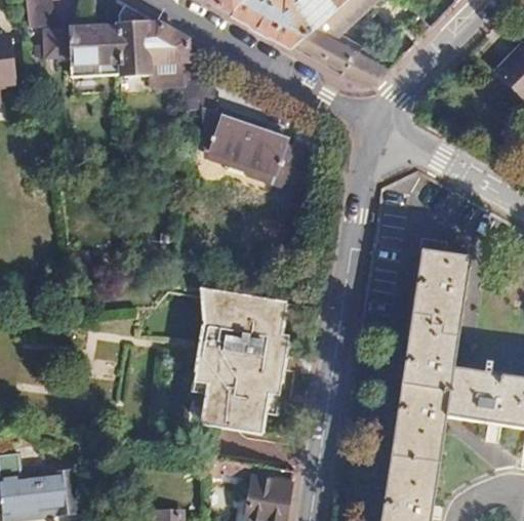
[(27,0),(30,23),(54,19),(52,0),(27,0)]
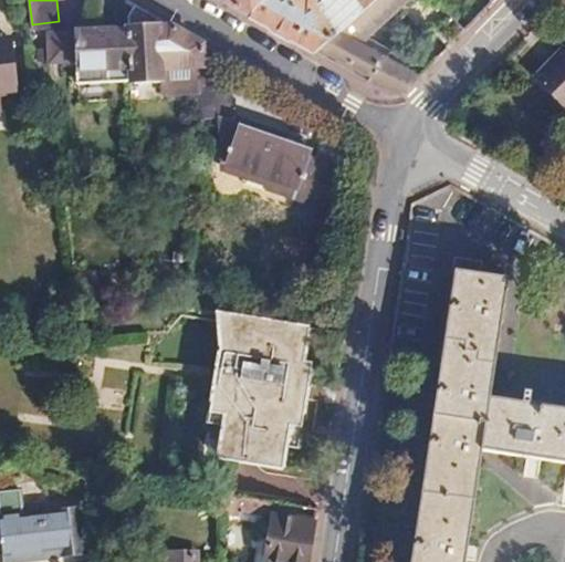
[(231,0),(318,50),(374,0),(327,0),(322,4),(317,0),(231,0)]
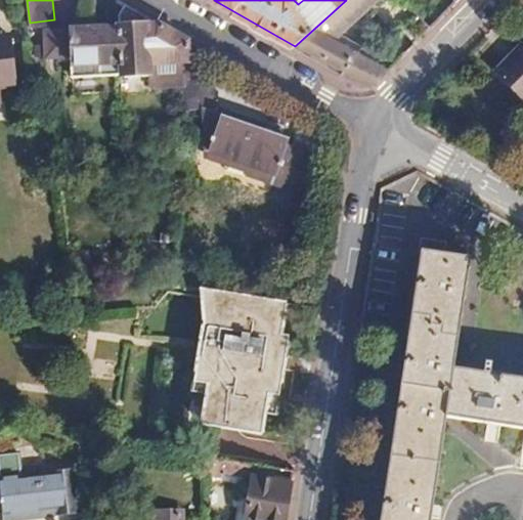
[(346,0),(295,46),(360,83),(376,80),(387,69),(366,57),(357,52),(361,43),(339,31),(373,0),(346,0)]
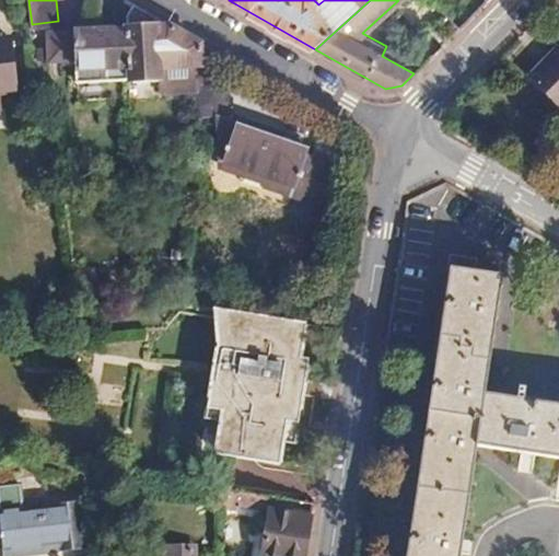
[(148,25),(48,29),(49,58),(77,58),(77,80),(131,79),(131,81),(163,80),(162,65),(195,64),(201,64),(201,43),(147,12),(148,25)]
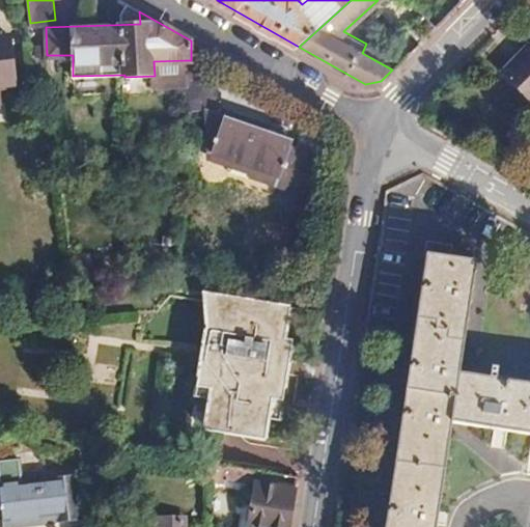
[(10,33),(0,34),(0,83),(17,82),(10,33)]
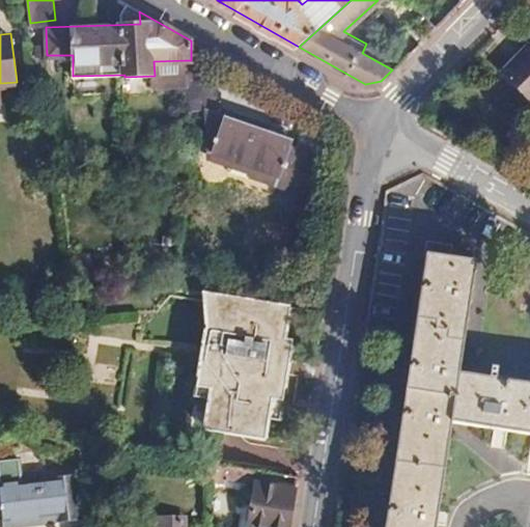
[(410,52),(390,40),(371,58),(392,70),(410,52)]
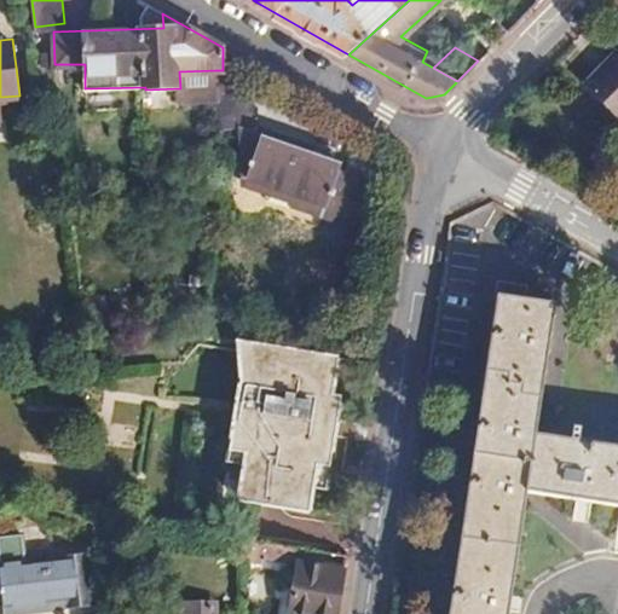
[(617,52),(589,82),(617,110),(617,52)]
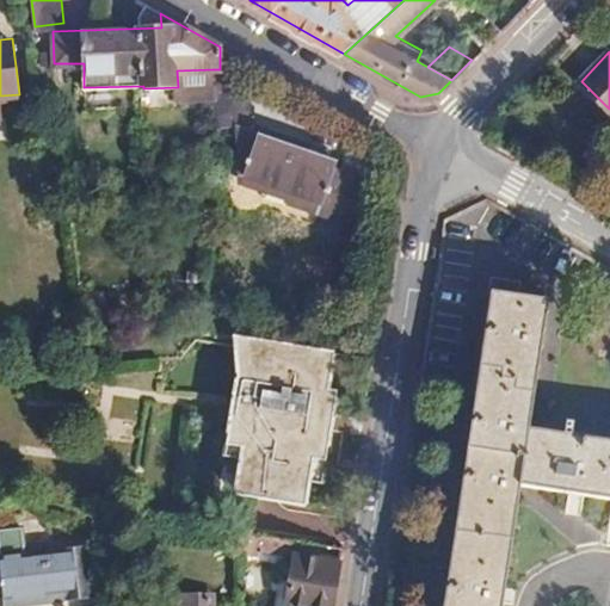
[(236,124),(240,172),(294,191),(290,202),(355,226),(370,181),(333,168),(336,160),(236,124)]
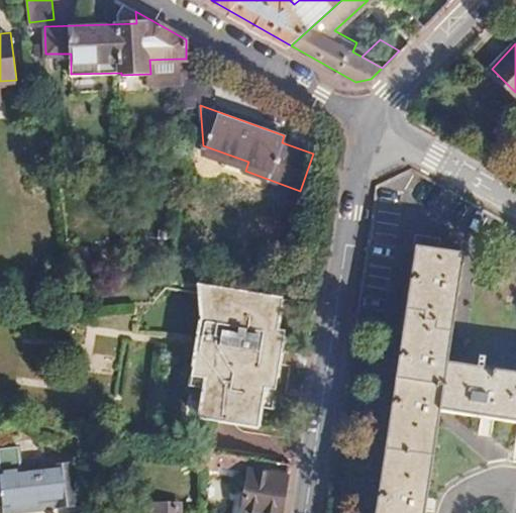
[(463,250),(415,242),(401,337),(375,512),(422,512),(439,408),(515,420),(515,370),(485,366),(486,355),(480,354),(478,365),(446,360),(463,250)]
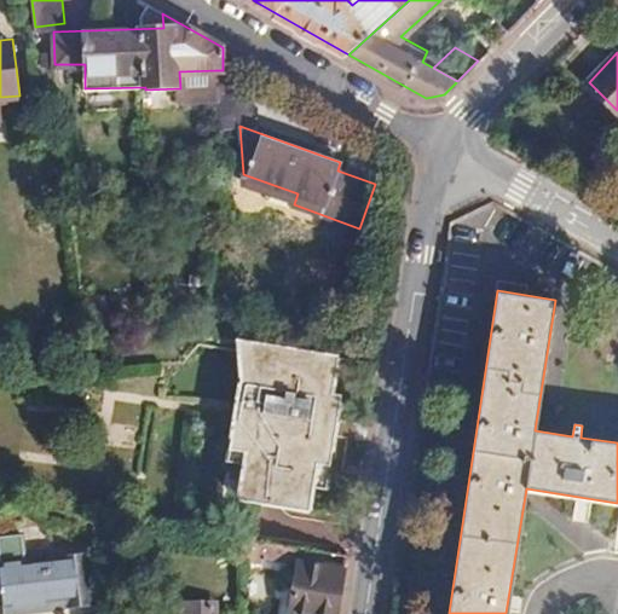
[(238,339),(246,380),(236,449),(253,451),(244,498),(311,509),(318,462),(333,463),(344,394),(335,393),(341,354),(290,347),(238,339)]
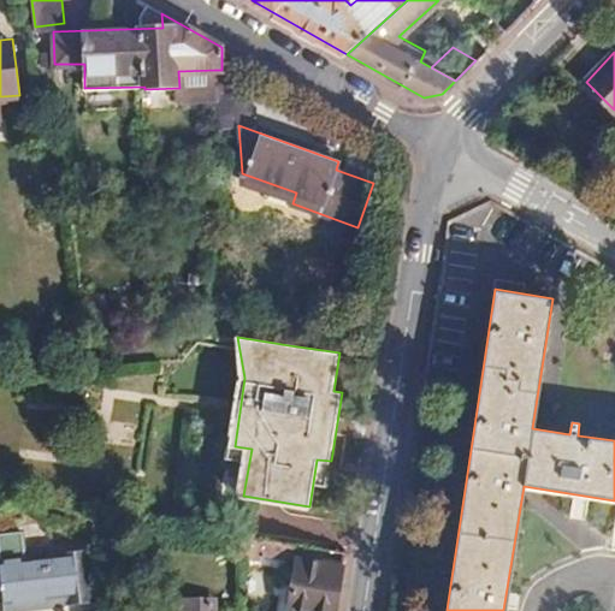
[(299,544),(250,537),(248,550),(283,556),(284,549),(297,551),(299,544)]
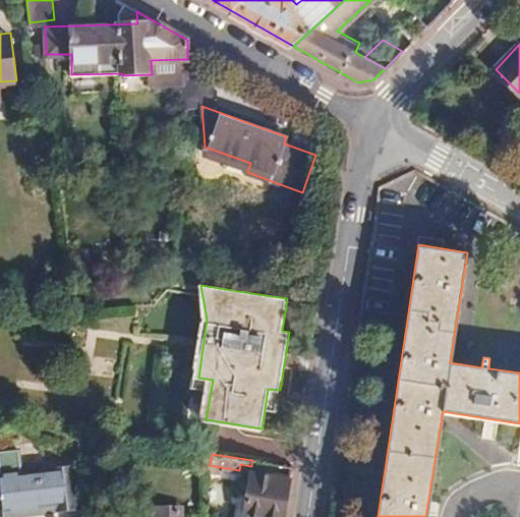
[(72,465),(0,473),(0,501),(1,509),(53,503),(53,509),(76,506),(72,465)]
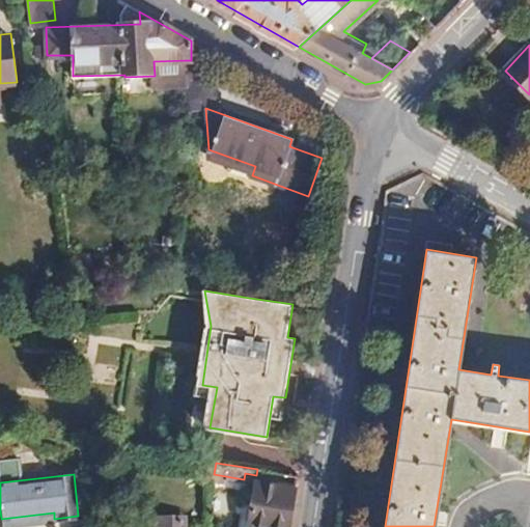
[(297,488),(255,480),(248,523),(240,522),(239,526),(290,526),(291,522),(297,488)]
